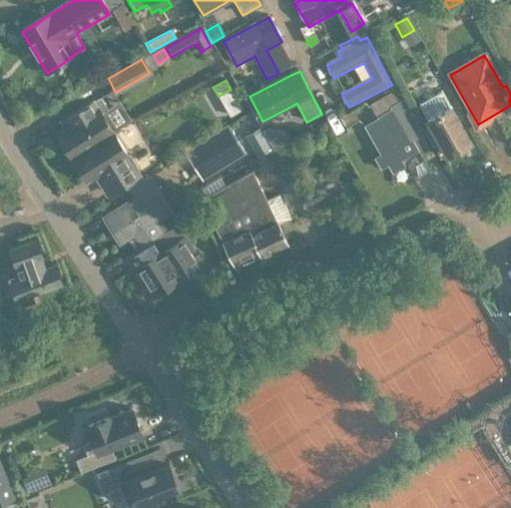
[(378,120),(365,127),(372,139),(382,156),(374,161),(381,172),(389,168),(392,174),(404,167),(401,160),(398,156),(405,151),(403,148),(423,136),(403,101),(397,91),(370,106),(378,120)]
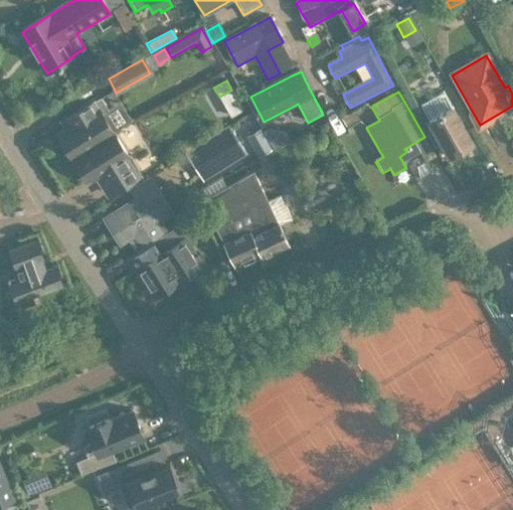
[(472,145),(452,108),(444,94),(420,107),(435,132),(441,143),(449,158),(472,145)]
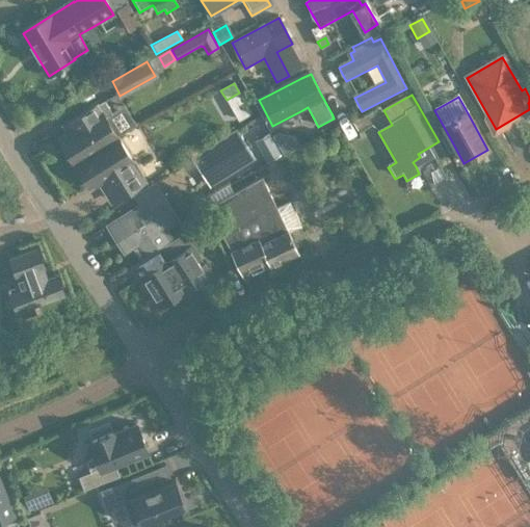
[(65,126),(71,133),(59,140),(75,165),(116,138),(117,138),(105,120),(112,114),(104,102),(65,126)]
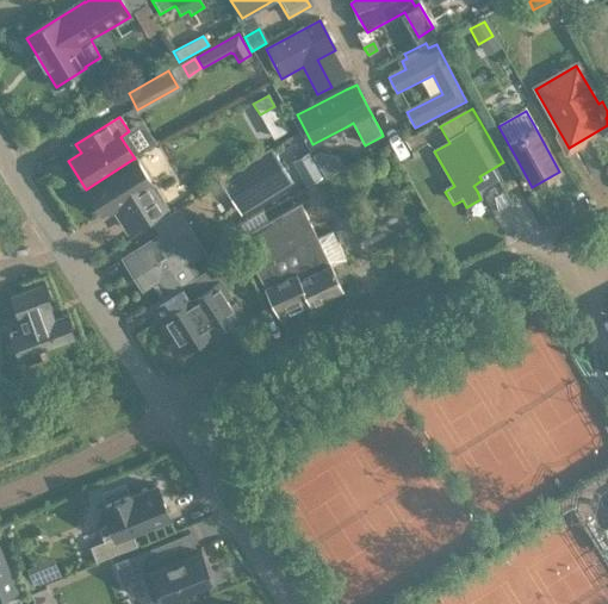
[(223,182),(233,198),(242,215),(291,184),(271,151),(223,182)]
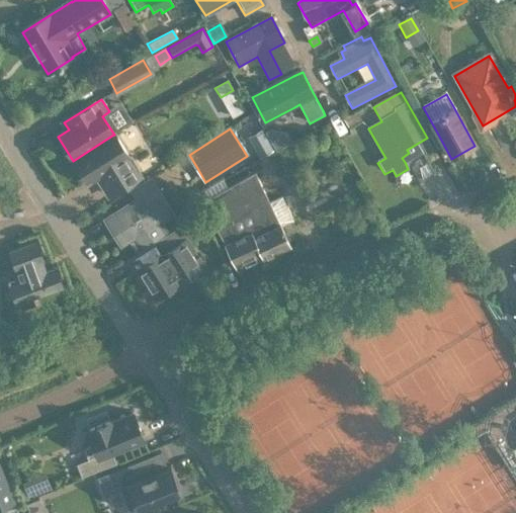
[(437,133),(430,137),(437,148),(443,144),(437,133)]
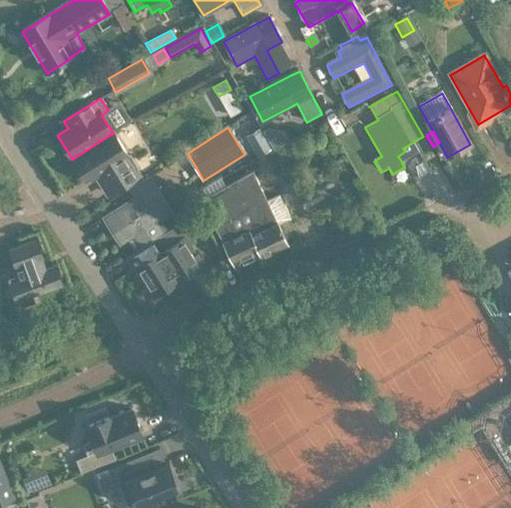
[(113,133),(112,133),(72,159),(87,182),(97,176),(109,194),(139,175),(113,133)]
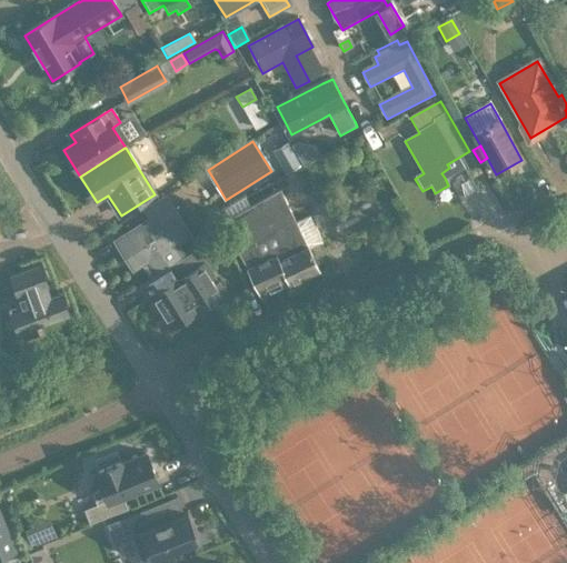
[(292,156),(280,163),(286,174),(299,167),(292,156)]
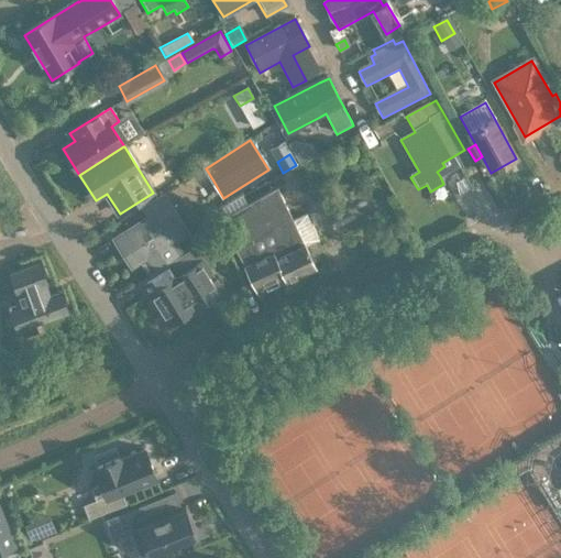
[(216,212),(244,267),(256,294),(284,281),(286,284),(316,270),(305,248),(318,241),(307,216),(293,222),(277,189),(246,204),(243,194),(216,212)]
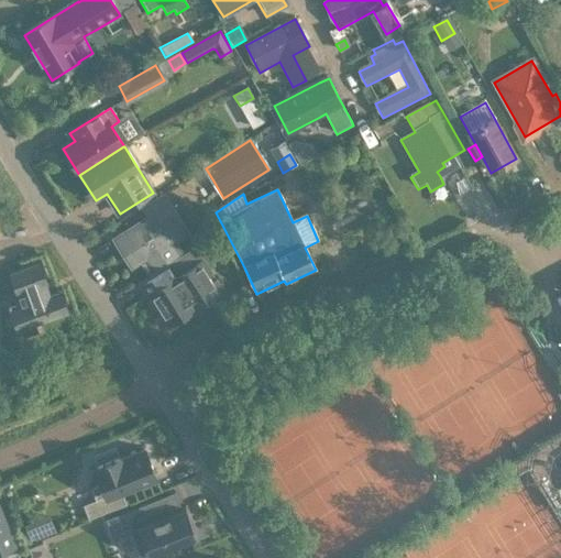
[(171,210),(131,236),(129,231),(116,240),(134,267),(146,260),(154,272),(178,255),(171,244),(186,234),(171,210)]
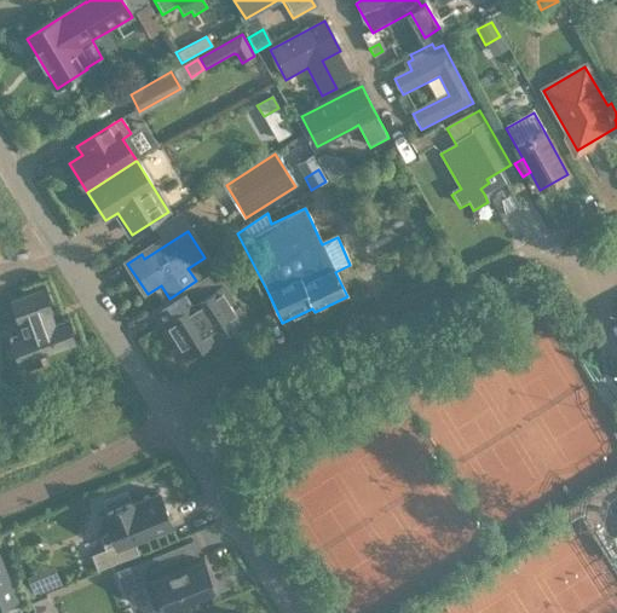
[(237,311),(234,313),(229,306),(232,304),(223,287),(219,289),(212,278),(185,295),(214,341),(224,334),(226,339),(247,325),(237,311)]
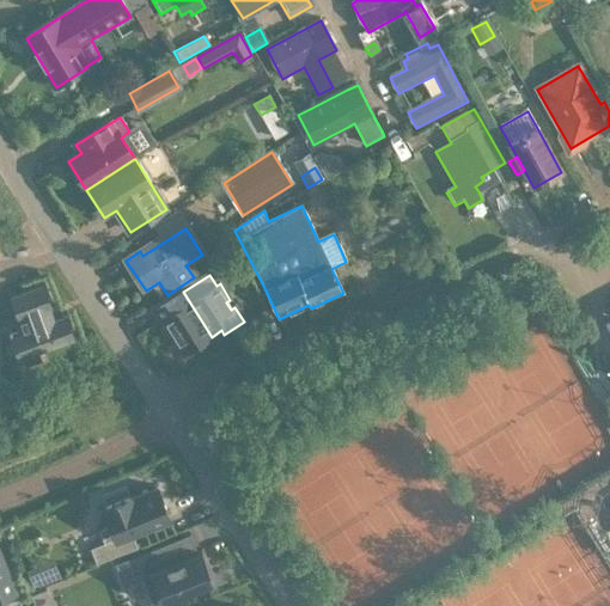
[(18,361),(23,360),(25,368),(41,362),(37,354),(74,341),(66,318),(54,323),(49,311),(52,310),(43,287),(11,299),(22,331),(11,335),(12,338),(10,338),(18,361)]
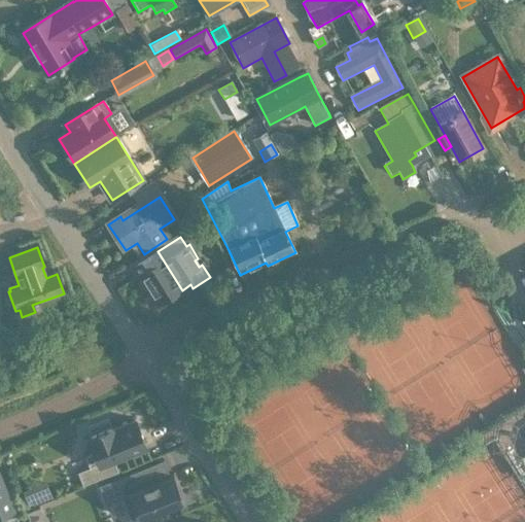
[(158,310),(175,299),(173,296),(182,290),(158,251),(135,266),(141,275),(137,277),(146,291),(149,289),(153,296),(150,298),(158,310)]
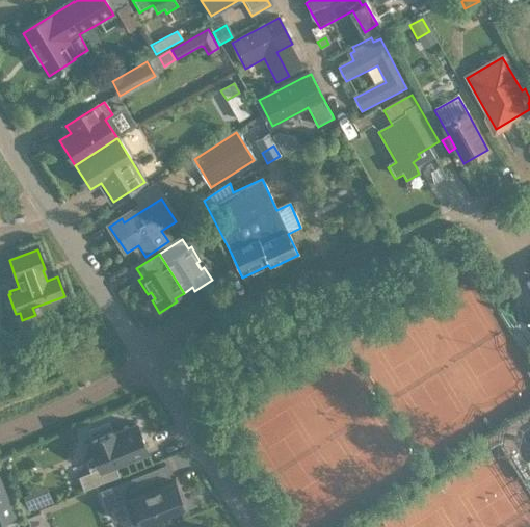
[(109,425),(88,433),(93,442),(89,443),(96,457),(85,462),(90,474),(78,478),(83,492),(118,477),(113,465),(147,452),(136,425),(112,435),(109,425)]
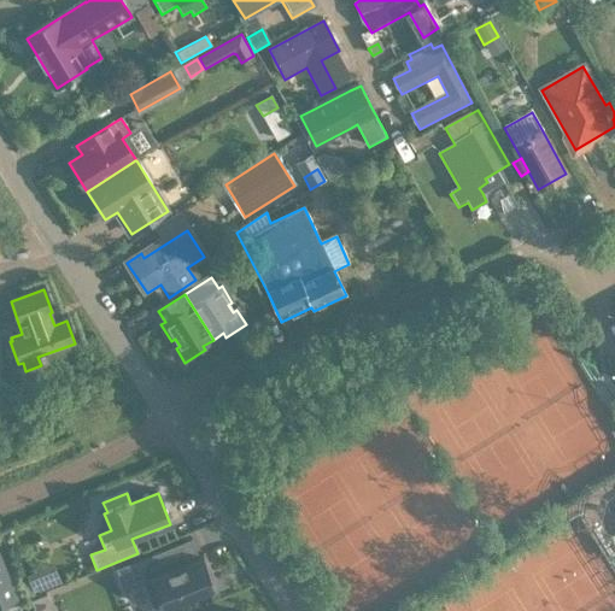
[(124,593),(142,586),(153,610),(164,610),(216,589),(203,558),(198,559),(191,540),(115,571),(124,593)]
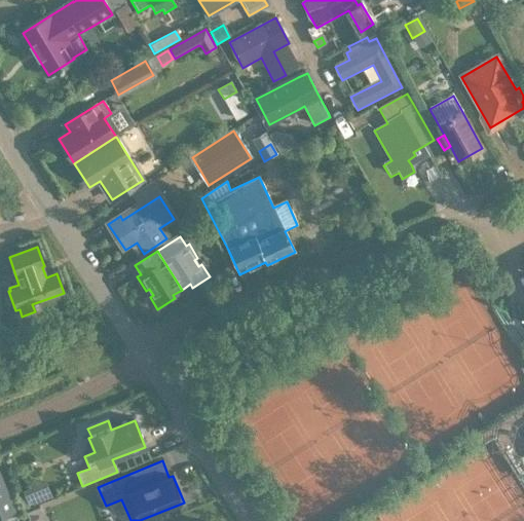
[(0,478),(0,520),(9,520),(15,518),(0,478)]
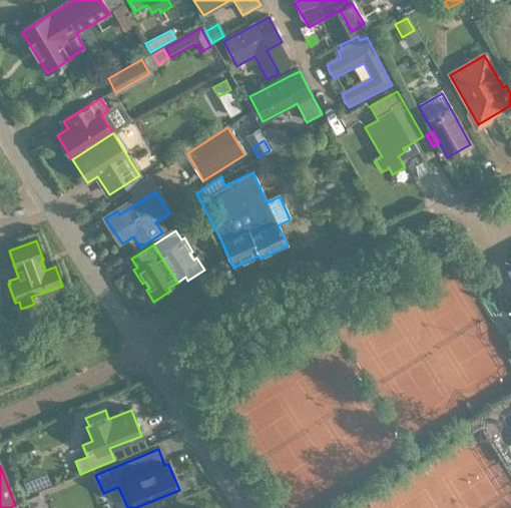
[(39,491),(34,479),(23,483),(28,495),(39,491)]
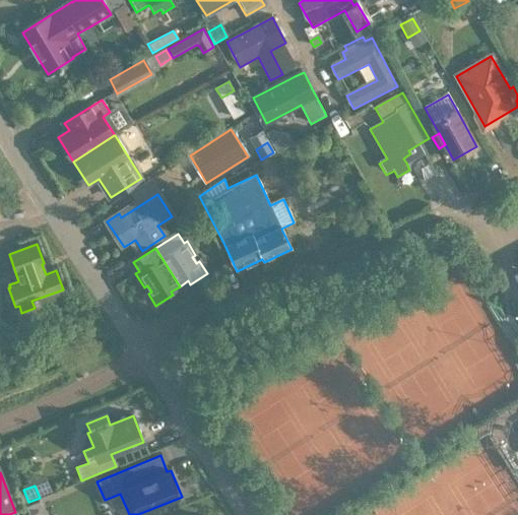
[(44,514),(40,502),(26,508),(28,514),(44,514)]
